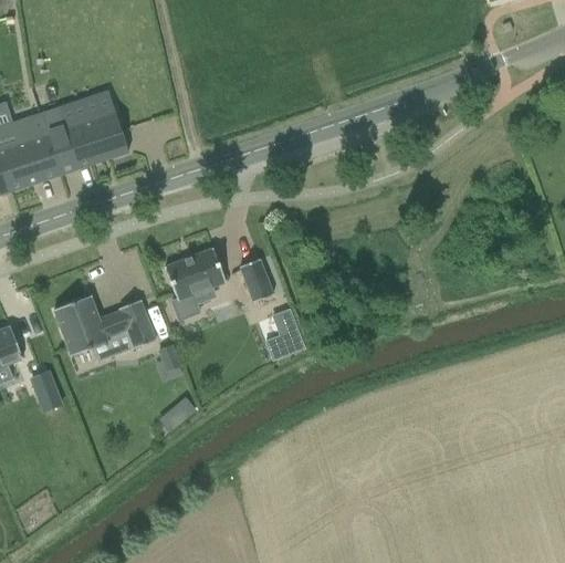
[(61,174),(80,167),(129,150),(116,111),(66,127),(59,106),(41,112),(61,174)]
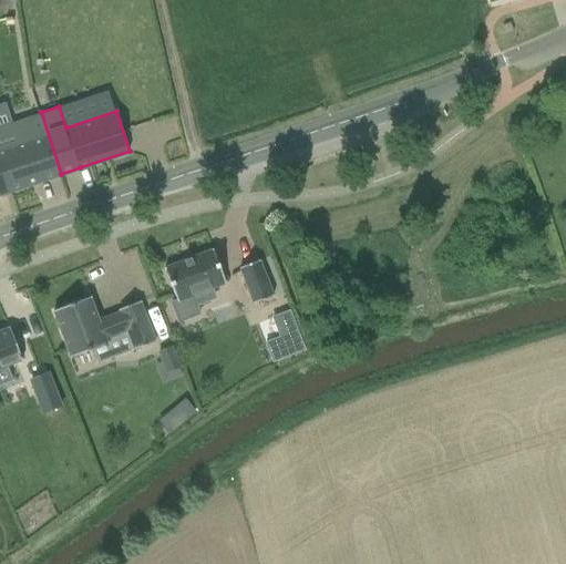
[(0,125),(0,163),(9,191),(61,174),(41,112),(0,125)]
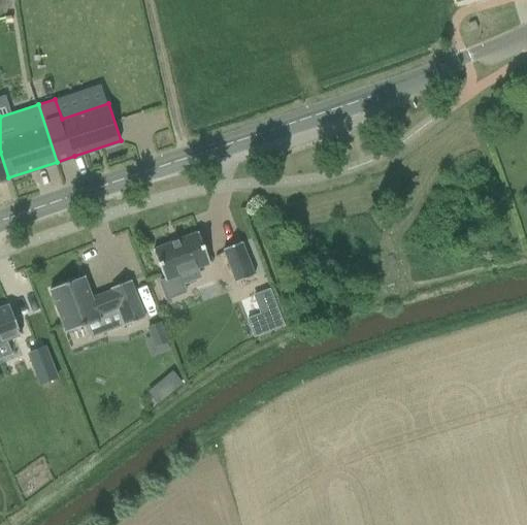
[(0,179),(8,177),(0,152),(0,179)]
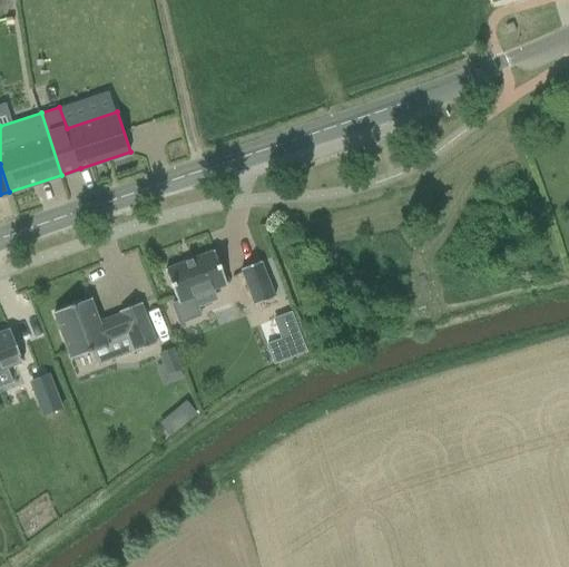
[(213,289),(228,283),(215,248),(166,267),(179,302),(195,295),(197,304),(216,296),(213,289)]
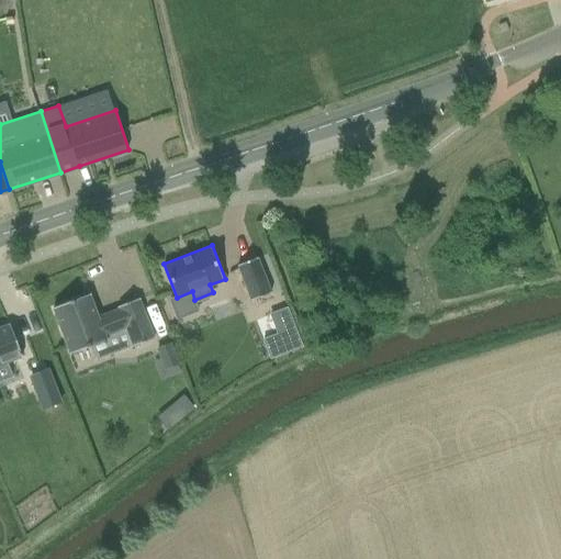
[(253,299),(271,291),(258,256),(238,264),(253,299)]
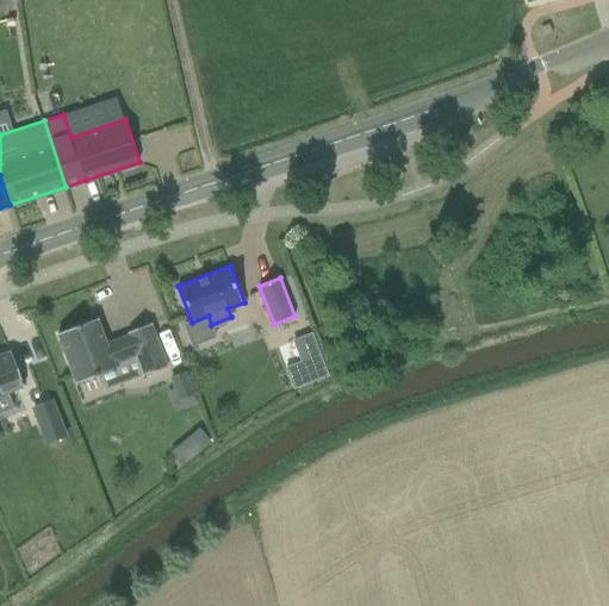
[(98,317),(58,332),(78,382),(117,367),(116,362),(138,354),(145,373),(168,364),(151,322),(129,330),(130,333),(107,342),(98,317)]
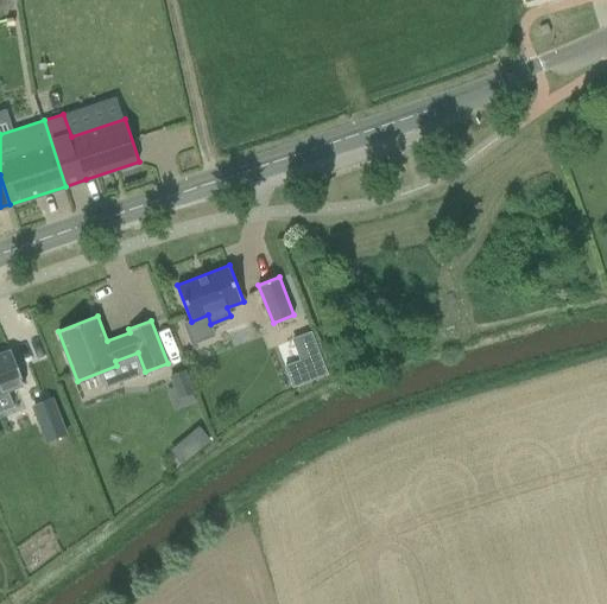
[(309,380),(328,373),(311,330),(292,337),(301,358),(309,380)]
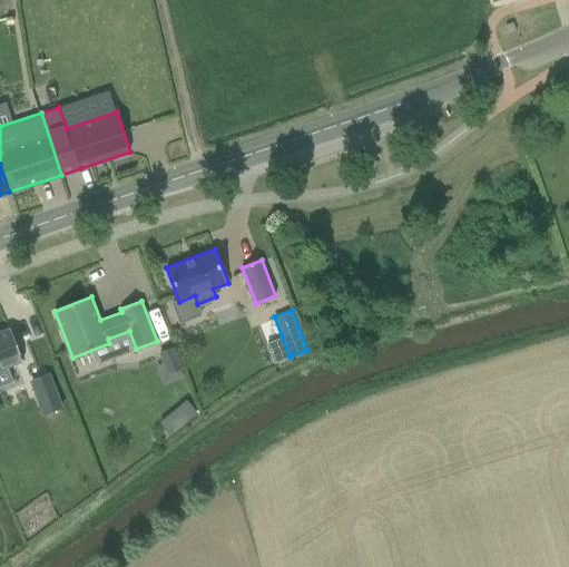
[(10,328),(0,330),(0,368),(22,360),(10,328)]
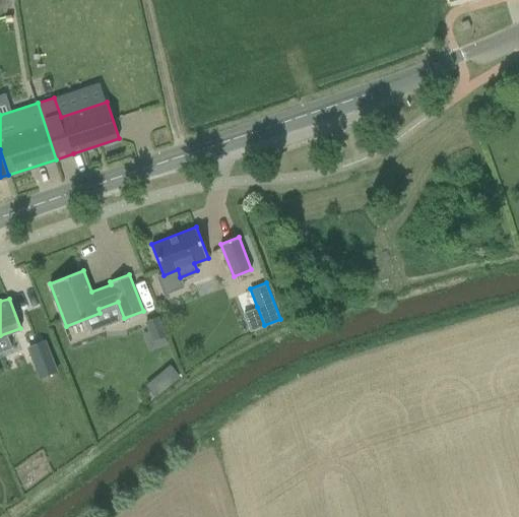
[(145,320),(152,340),(167,335),(159,315),(145,320)]
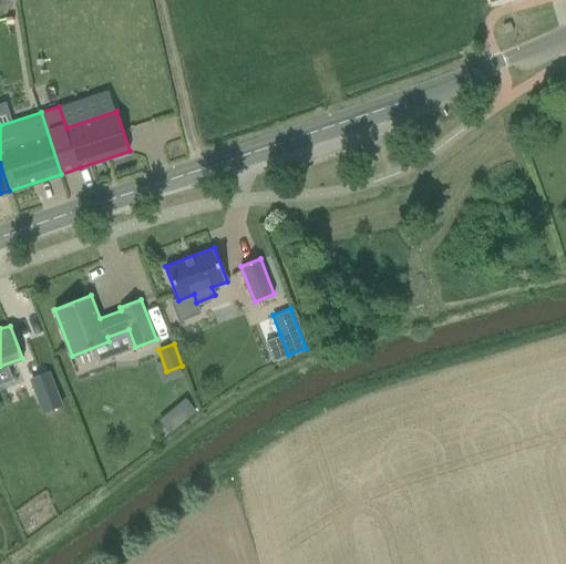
[(30,378),(43,411),(62,403),(50,370),(30,378)]
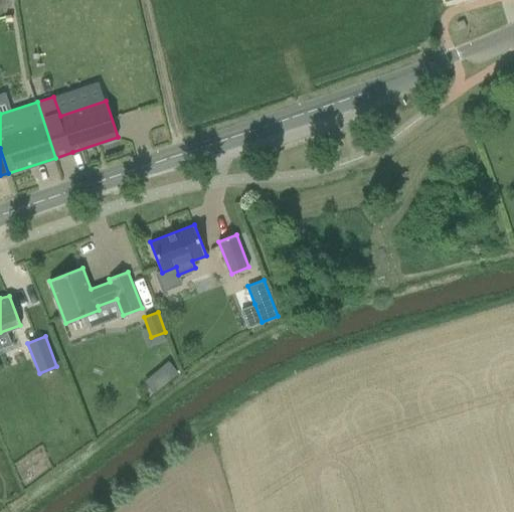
[(144,379),(155,392),(179,372),(169,359),(144,379)]
